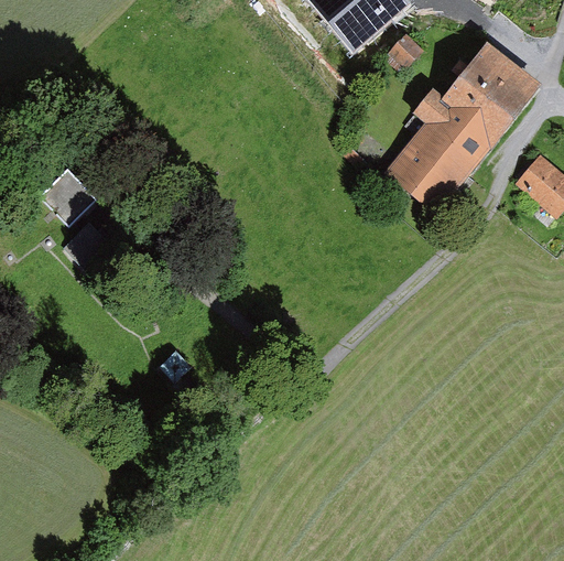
[(311,0),(354,51),(411,1),(410,0),(311,0)]
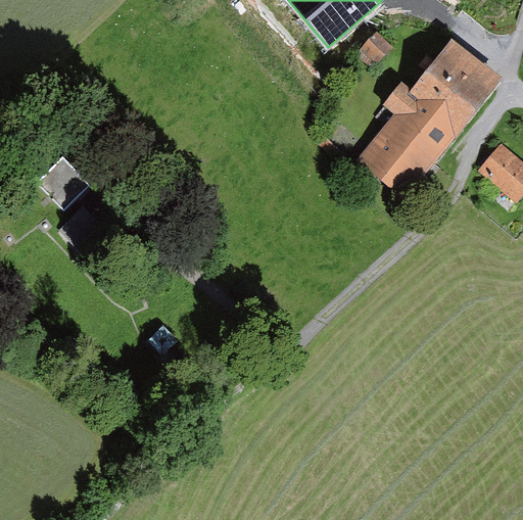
[(377,29),(361,47),(377,62),(394,45),(377,29)]
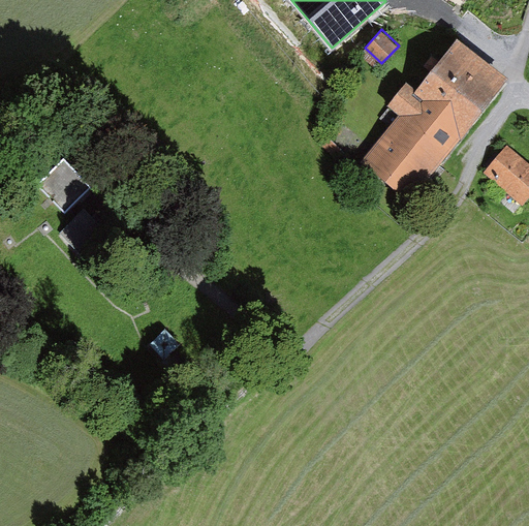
[(429,70),(415,89),(464,128),(505,76),(457,39),(440,61),(431,55),(423,65),(429,70)]
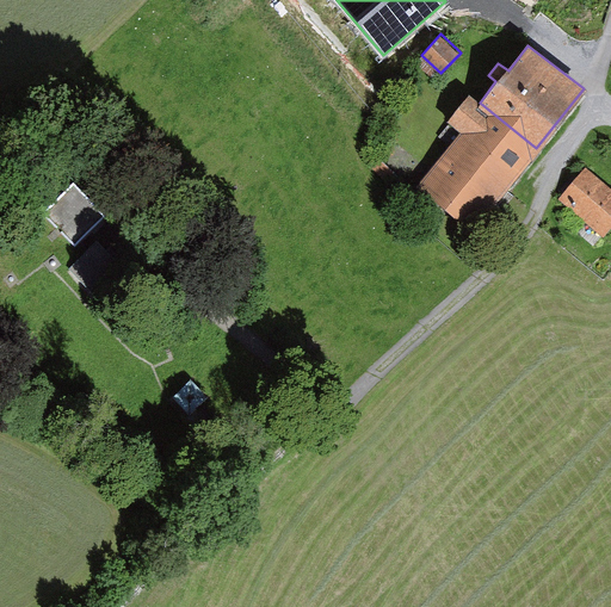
[(480,103),(469,94),(449,119),(461,129),(418,184),(471,228),(536,148),(480,103)]
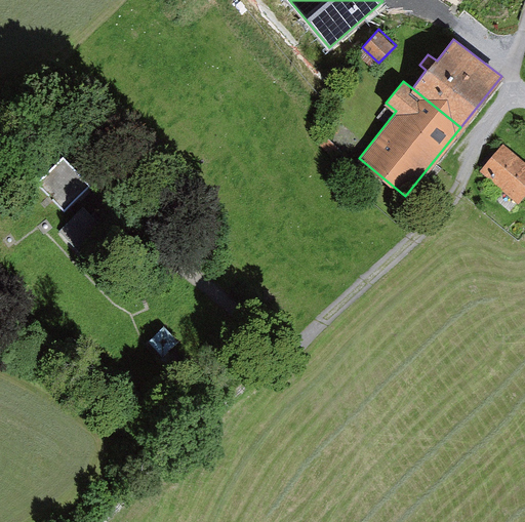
[(318,142),(336,158),(342,151),(324,134),(318,142)]
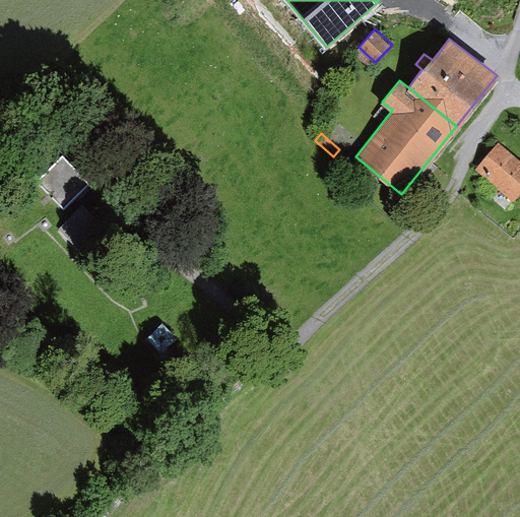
[(519,194),(519,158),(497,140),(475,167),(516,200),(519,194)]
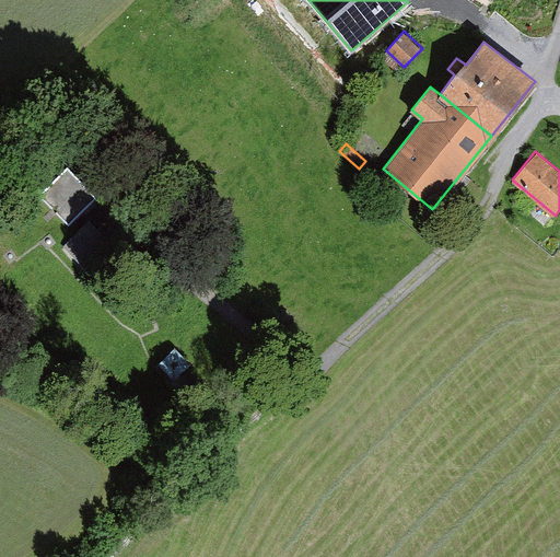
[(94,195),(68,169),(42,196),(68,221),(94,195)]
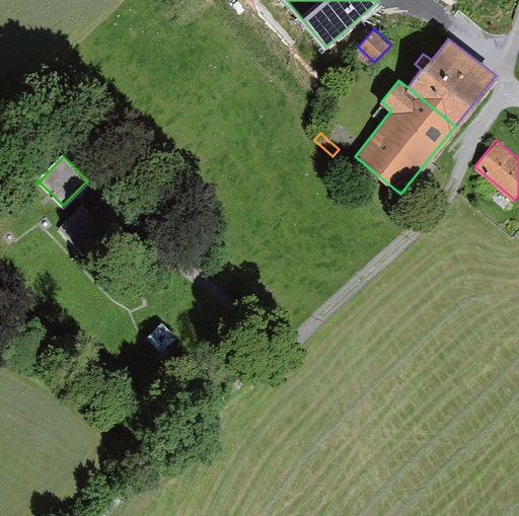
[(83,206),(62,225),(82,246),(103,226),(83,206)]
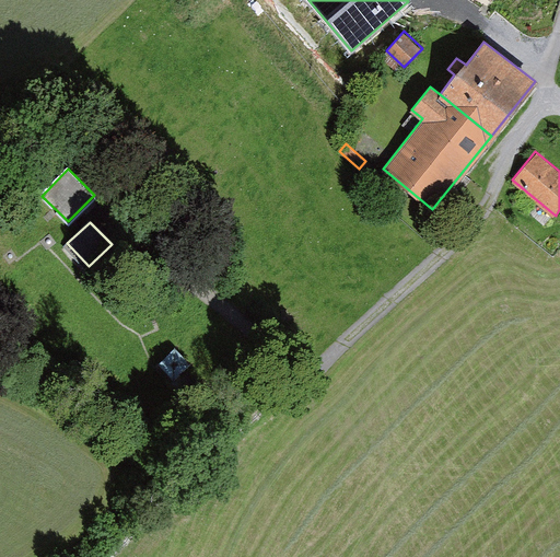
[(189,364),(176,350),(161,364),(175,379),(189,364)]
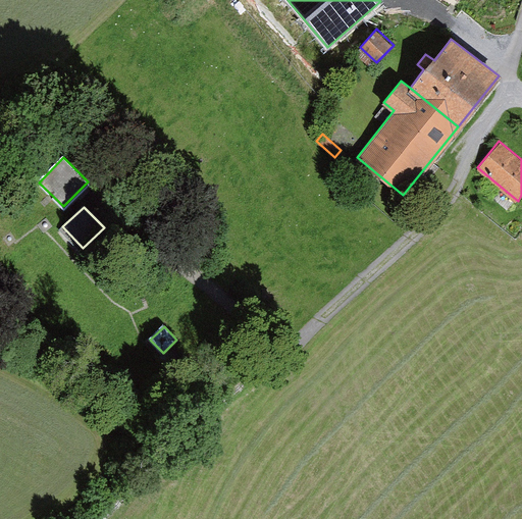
All buildings are outlined.
